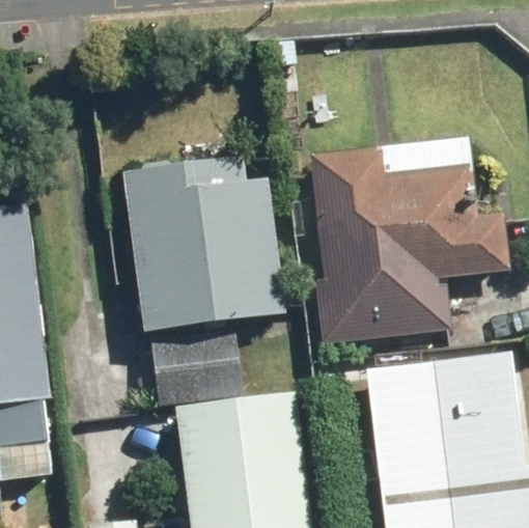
[(384,176),(381,146),(310,154),(325,289),(508,270),(502,211),(476,214),(471,167),(384,176)]
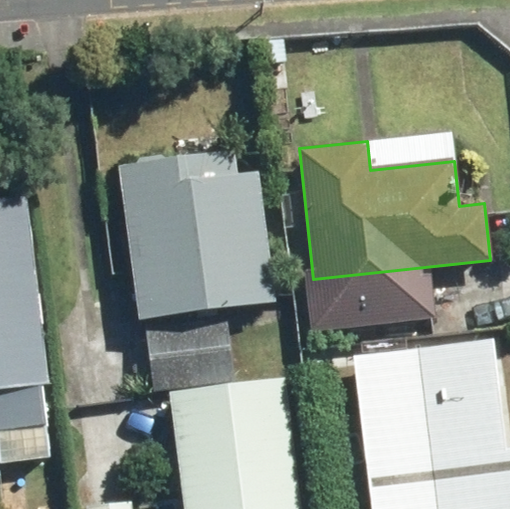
[(273,303),(256,171),(235,174),(232,150),(118,165),(139,321),(273,303)]
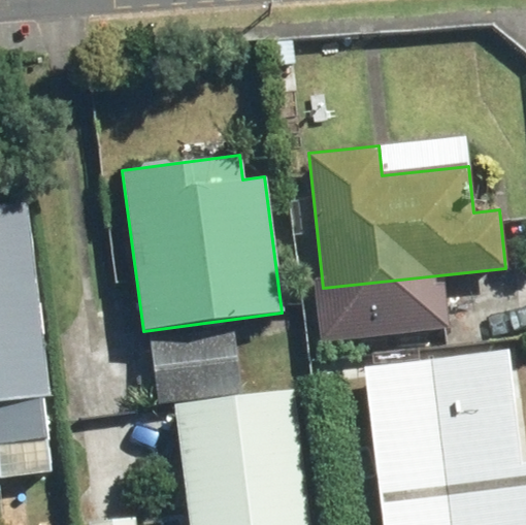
[(0,203),(0,444),(56,437),(28,201),(0,203)]
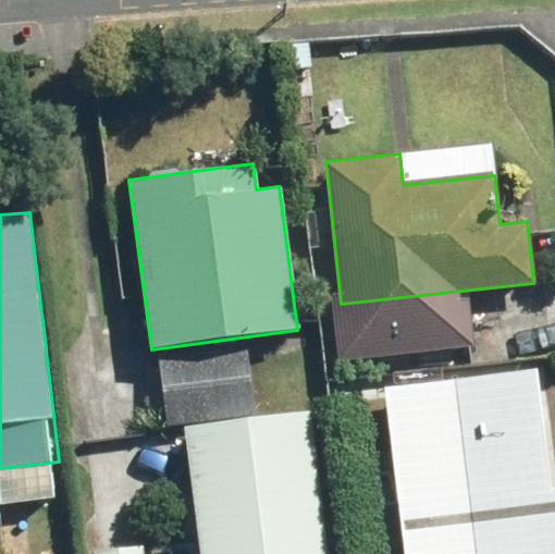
[(255,413),(246,345),(158,357),(167,425),(255,413)]
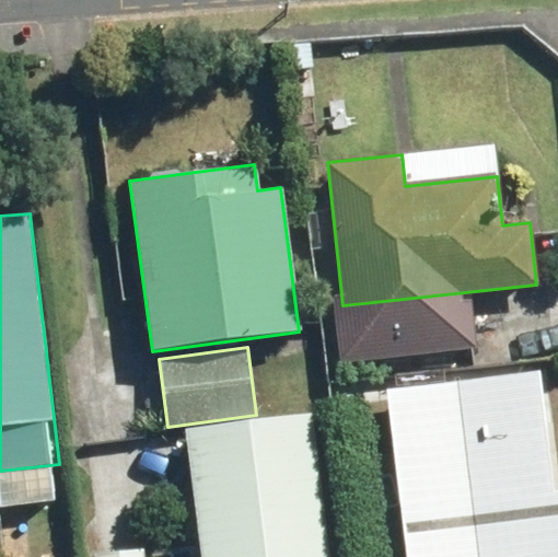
[(557,486),(550,488),(537,371),(385,387),(404,556),(557,556),(557,486)]
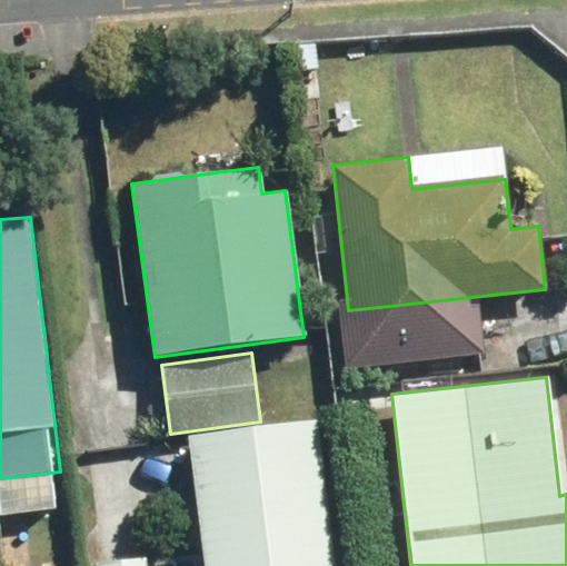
[(332,565),(315,419),(188,435),(204,565),(332,565)]
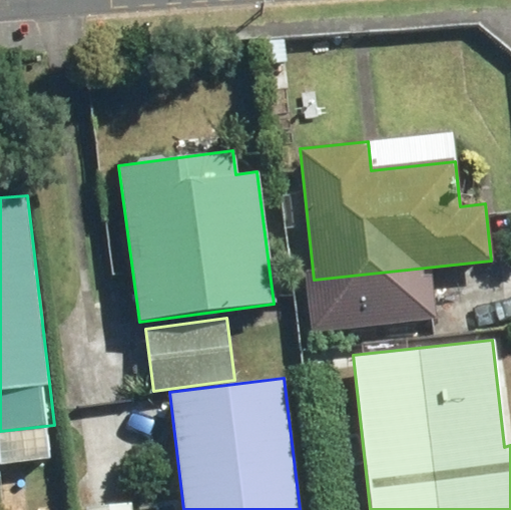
[(134,509),(133,500),(85,504),(85,509),(134,509)]
